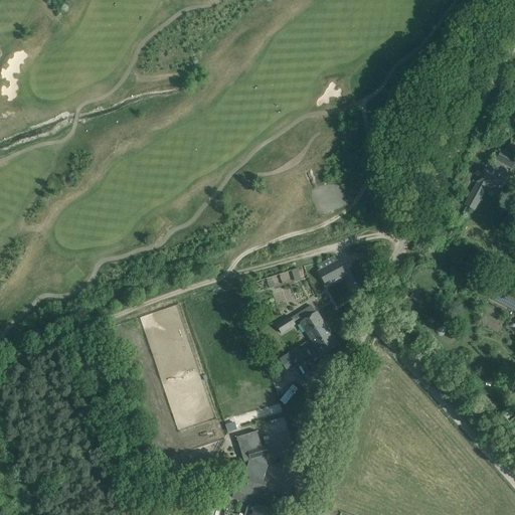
[(466,205),(474,210),(487,186),(499,193),(514,163),(514,157),(502,150),(492,169),(487,166),(479,181),(479,182),(466,205)]
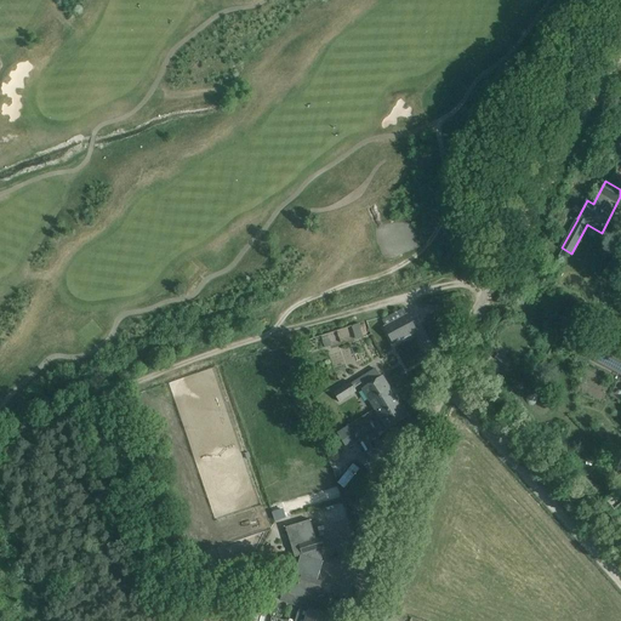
[(383,328),(393,345),(417,332),(408,314),(383,328)]
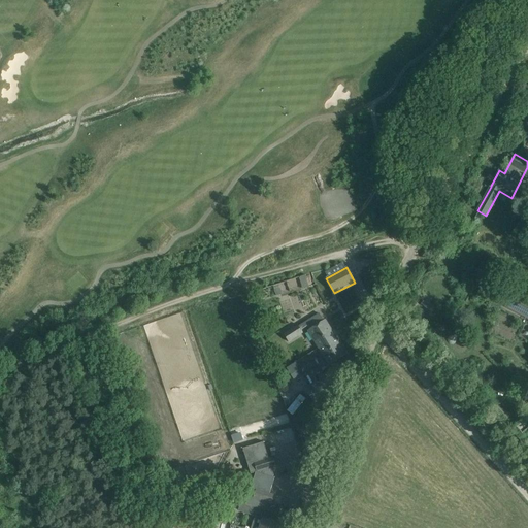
[(305,275),(300,276),(303,288),(308,287),(316,285),(311,273),(305,275)]
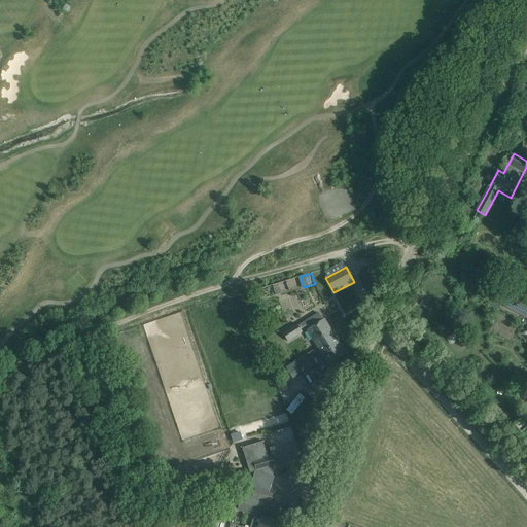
[(278,284),(273,285),(276,294),(282,293),(278,284)]
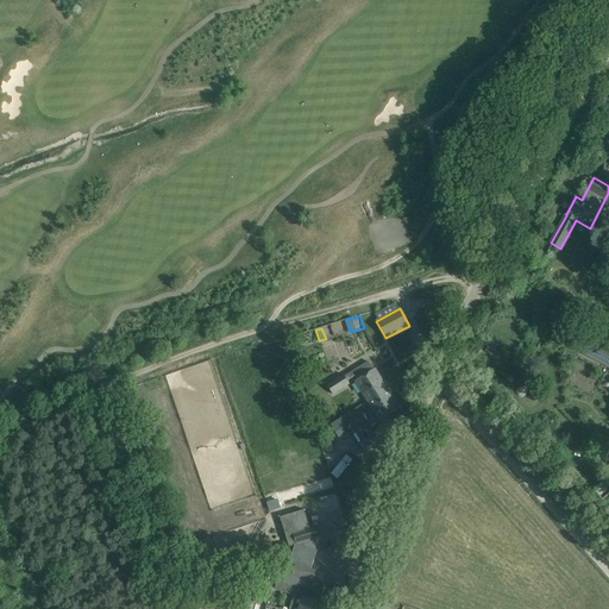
[(414,344),(422,340),(419,330),(410,332),(414,344)]
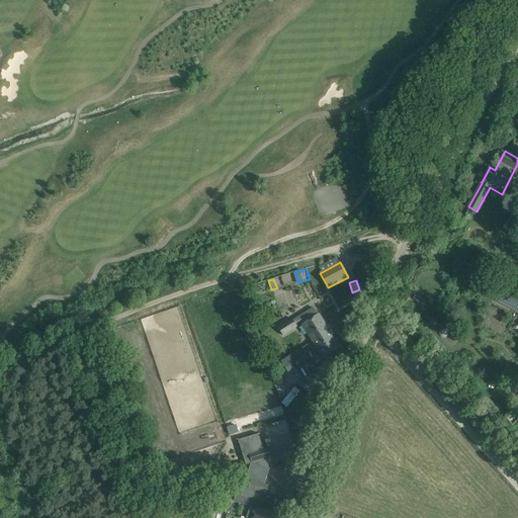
[(517,295),(493,283),(487,295),(517,312),(517,295)]
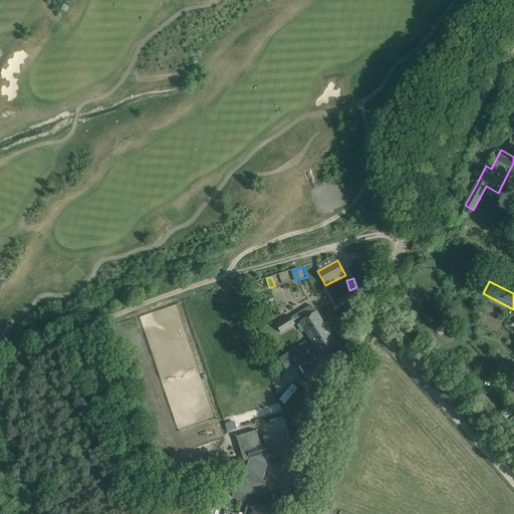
[(299,322),(310,339),(327,328),(316,311),(315,312),(311,305),(297,314),(301,320),(299,322)]
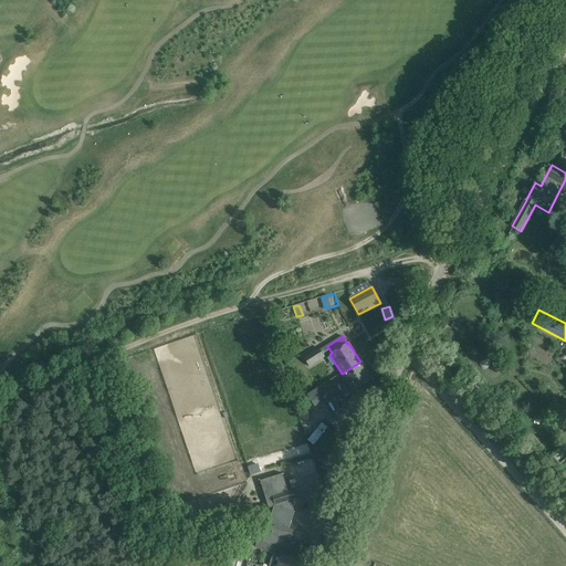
[(304,358),(310,367),(325,357),(320,348),(304,358)]
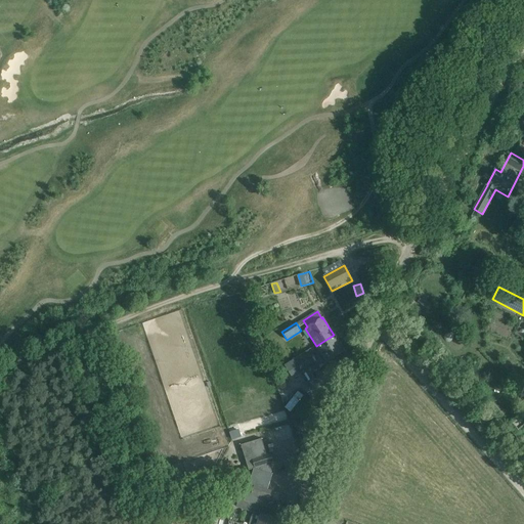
[(334,335),(316,346),(326,363),(345,352),(334,335)]
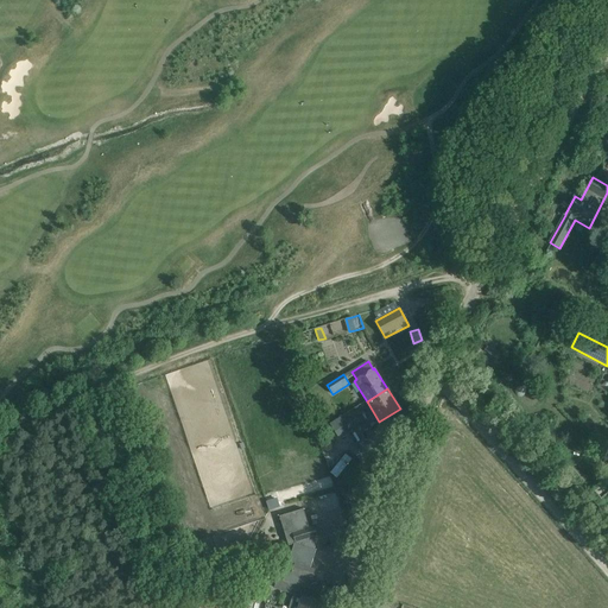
[(342,419),(348,430),(361,423),(354,412),(342,419)]
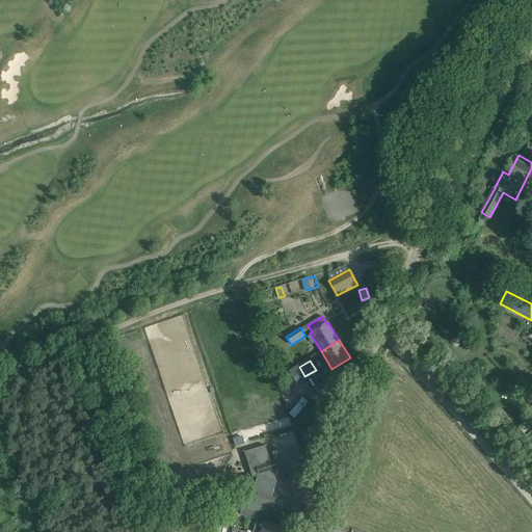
[(242,506),(240,515),(257,520),(253,531),(280,531),(282,528),(278,527),(284,510),(269,506),(276,481),(275,481),(275,479),(265,446),(244,452),(253,477),(257,476),(247,507),(242,506)]
